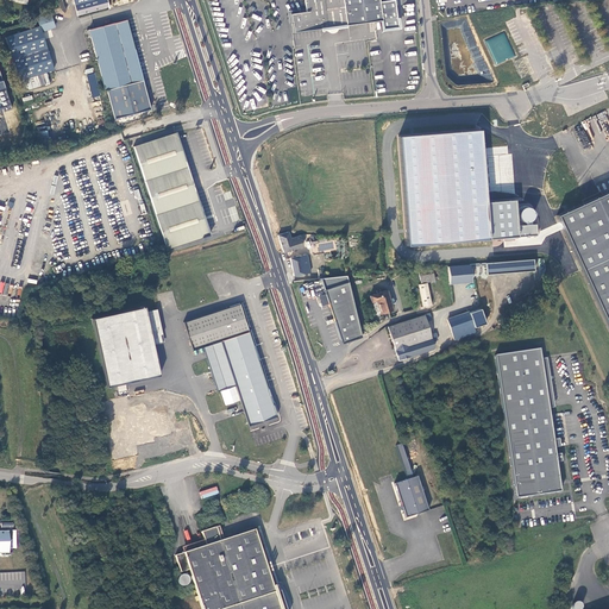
[(104,0),(73,0),(77,16),(107,8),(104,0)]
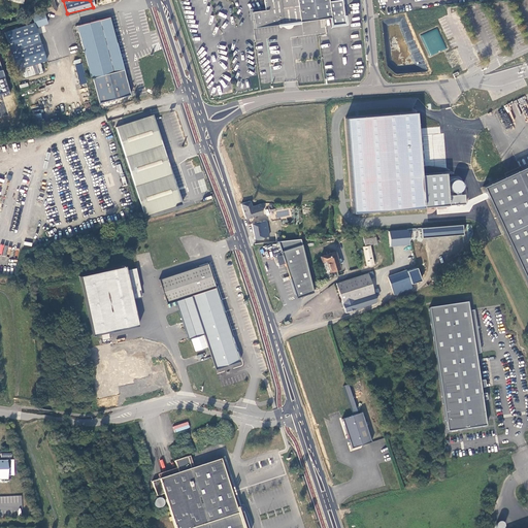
[(265,0),(267,10),(252,12),(254,29),(277,26),(331,19),(331,26),(344,24),(343,17),(341,1),(329,2),(328,0),(265,0)]
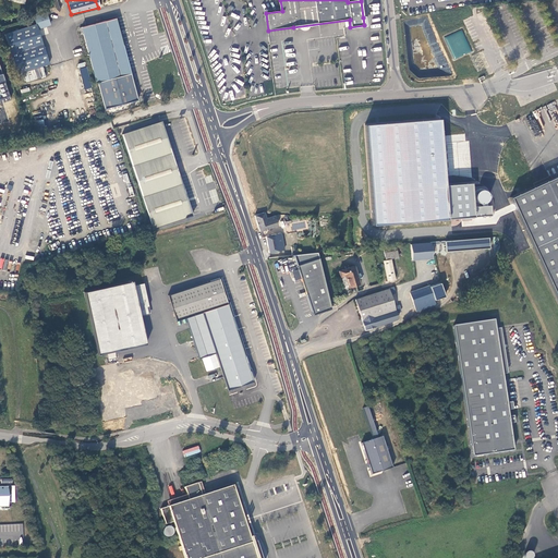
[(11,52),(12,57),(17,74),(49,64),(38,29),(48,26),(49,23),(47,12),(46,12),(34,16),(36,24),(4,34),(8,43),(9,47),(11,52)]
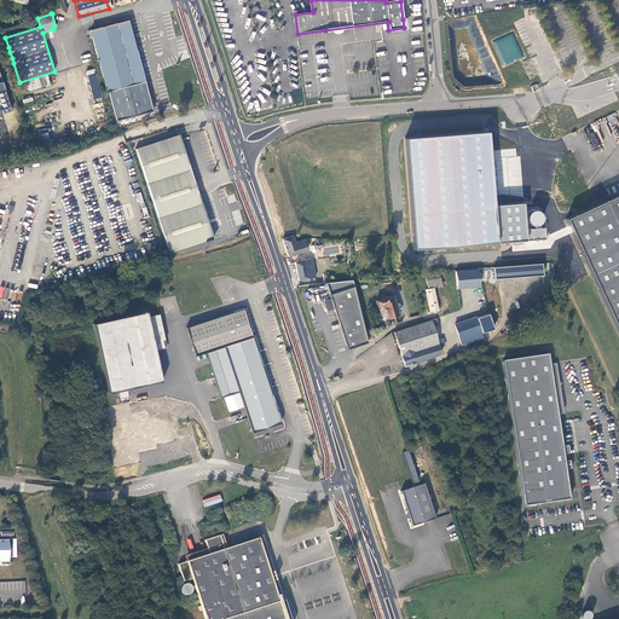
[(108,92),(145,82),(143,76),(128,21),(91,30),(88,30),(90,35),(91,39),(92,38),(106,92),(108,92)]
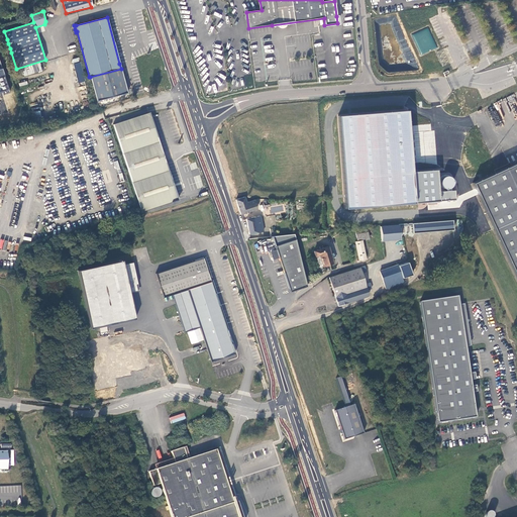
[(55,36),(47,38),(55,61),(62,59),(55,36)]
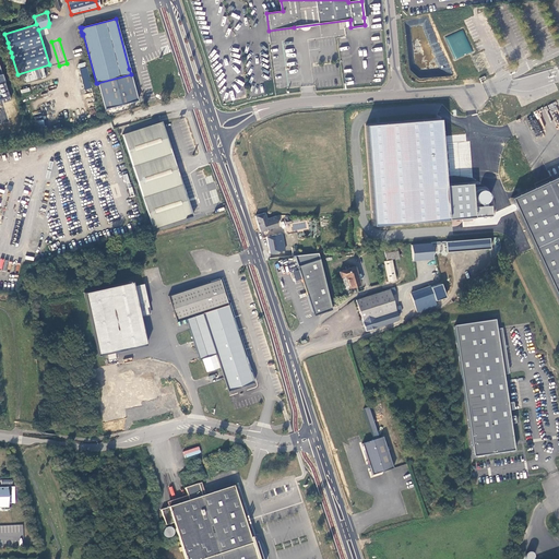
[(0,104),(10,103),(0,60),(0,104)]
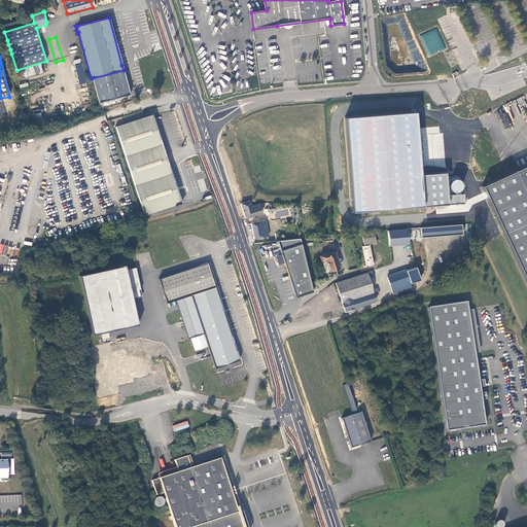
[(74,65),(80,84),(88,82),(81,63),(74,65)]
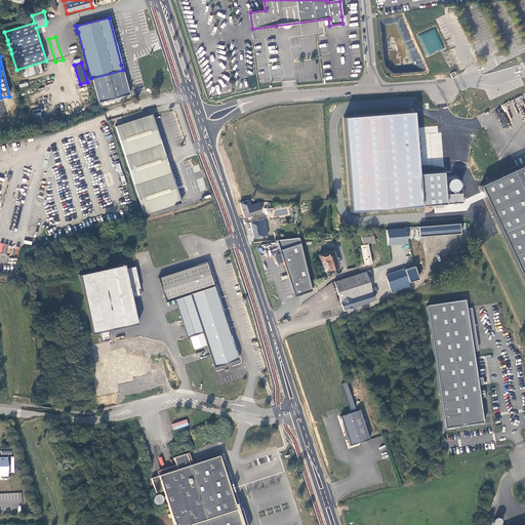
[(129,94),(123,70),(91,78),(98,103),(129,94)]
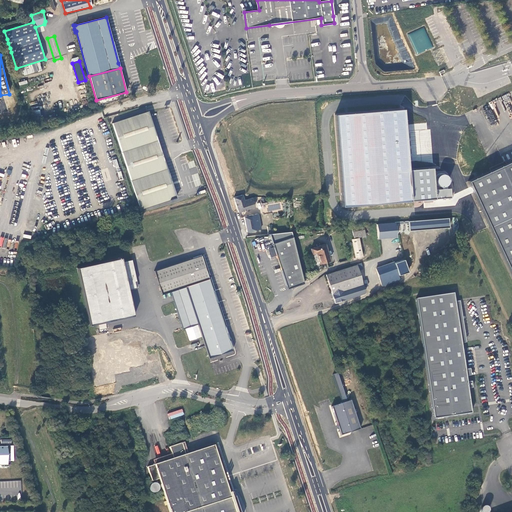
[(39,109),(32,111),(33,119),(41,118),(39,109)]
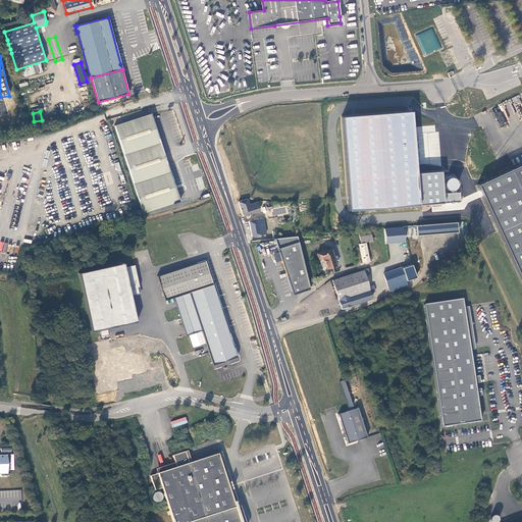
[(114,125),(142,216),(179,202),(152,116),(151,113),(114,125)]
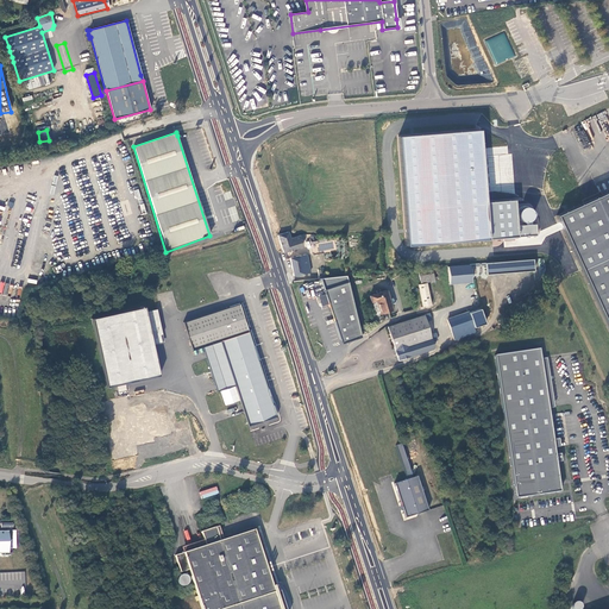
[(608,189),(556,214),(608,330),(608,189)]
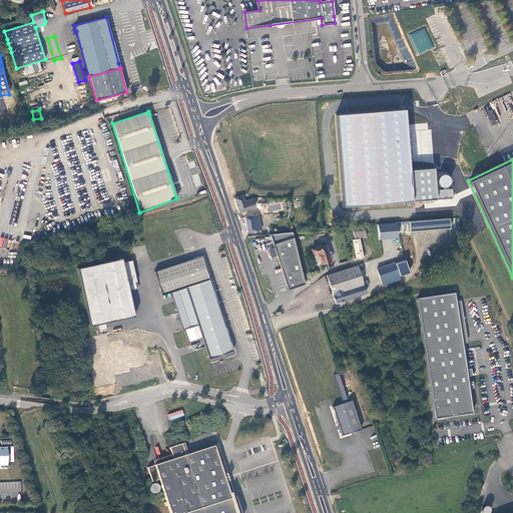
[(242,195),(233,198),(238,212),(252,208),(268,204),(267,200),(266,200),(266,199),(265,198),(265,197),(264,197),(262,198),(262,199),(262,200),(257,201),(255,197),(244,200),(242,195)]
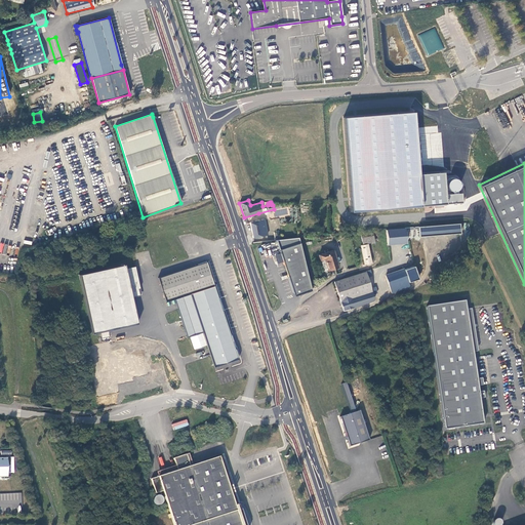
[(266,226),(265,219),(250,223),(253,238),(268,235),(266,226)]
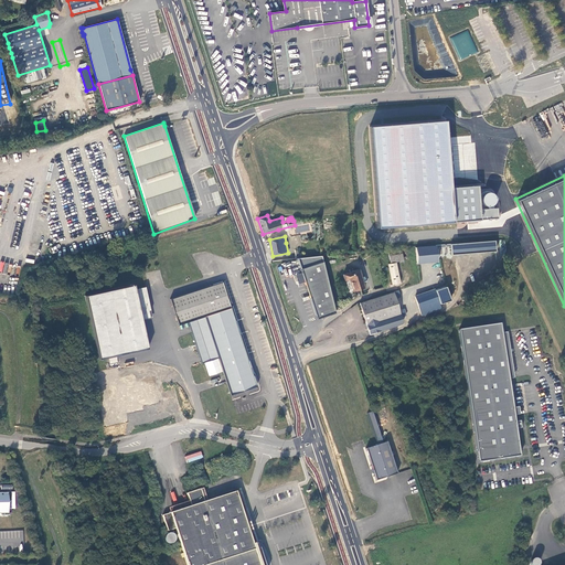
[(449,244),(450,254),(494,251),(493,241),(449,244)]
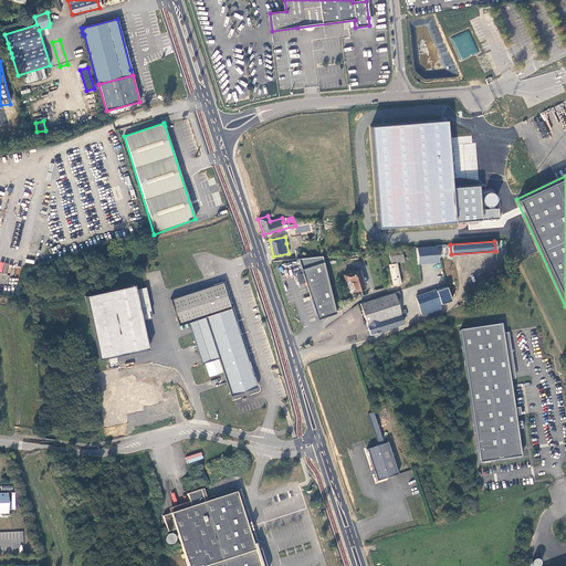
[(416,248),(417,264),(438,262),(437,247),(416,248)]
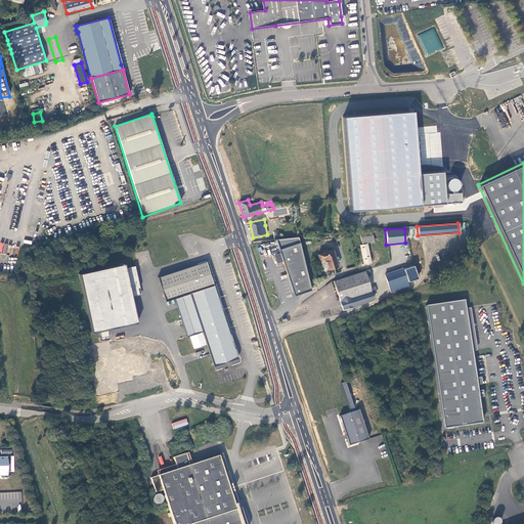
[(372,230),(368,230),(360,233),(362,244),(374,242),(372,230)]
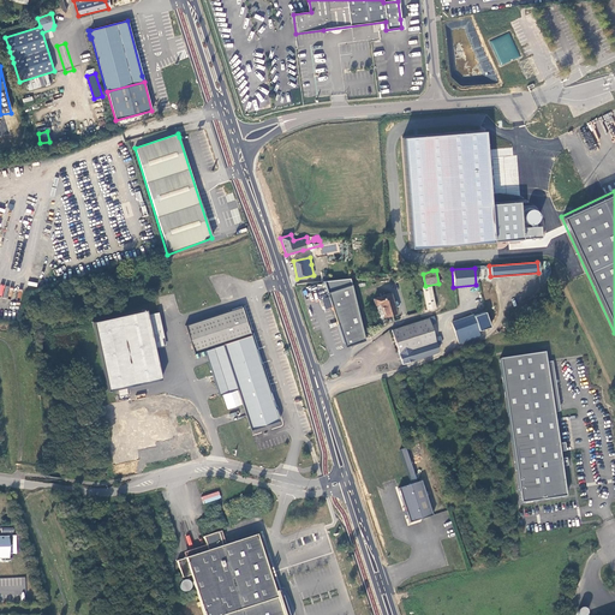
[(350,279),(323,281),(345,347),(365,341),(350,279)]
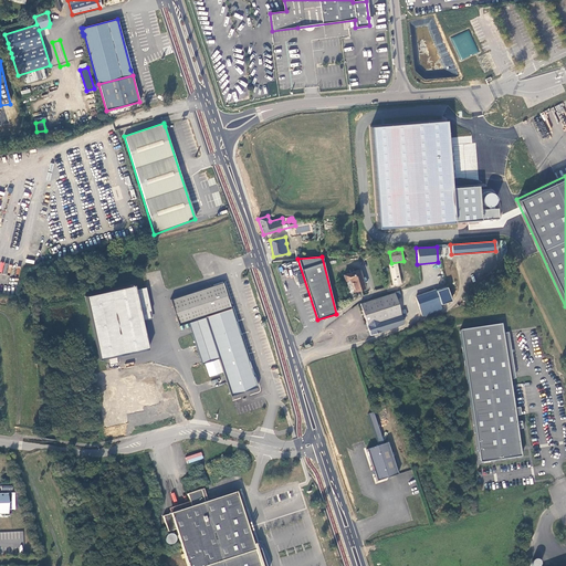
[(392,285),(400,284),(397,263),(389,264),(392,285)]
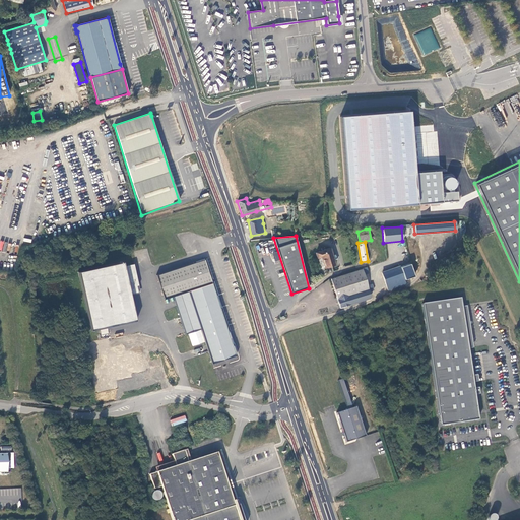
[(330,248),(316,253),(317,258),(321,257),(325,268),(335,264),(330,248)]
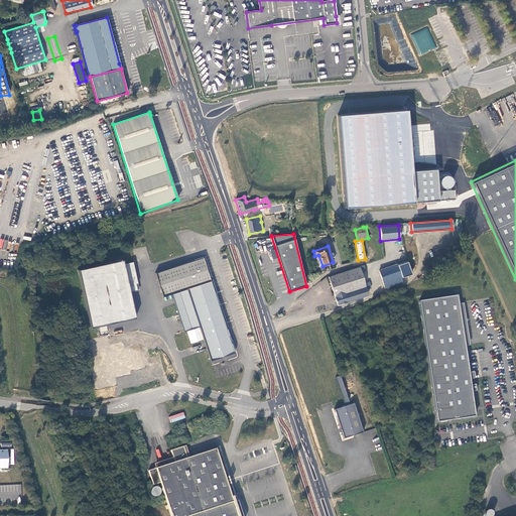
[(235,353),(204,257),(155,272),(163,296),(171,294),(184,332),(200,327),(211,361),(218,359),(230,355),(235,353)]
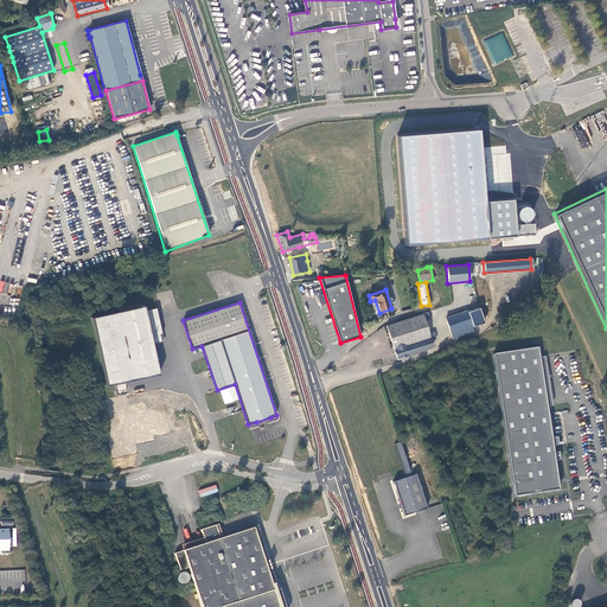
[(95,317),(108,384),(161,375),(155,343),(164,342),(158,308),(147,311),(147,307),(95,317)]
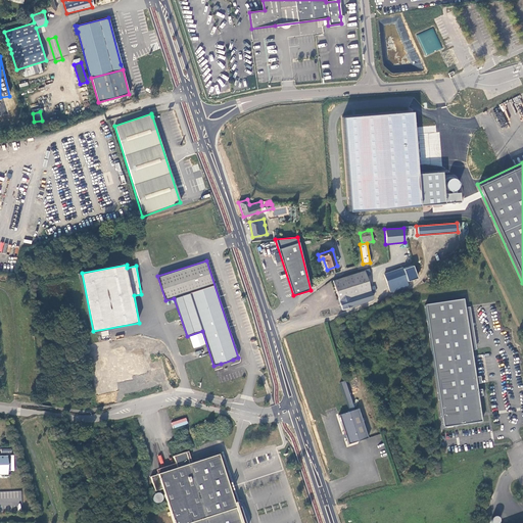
[(409,286),(402,269),(384,275),(390,292),(409,286)]
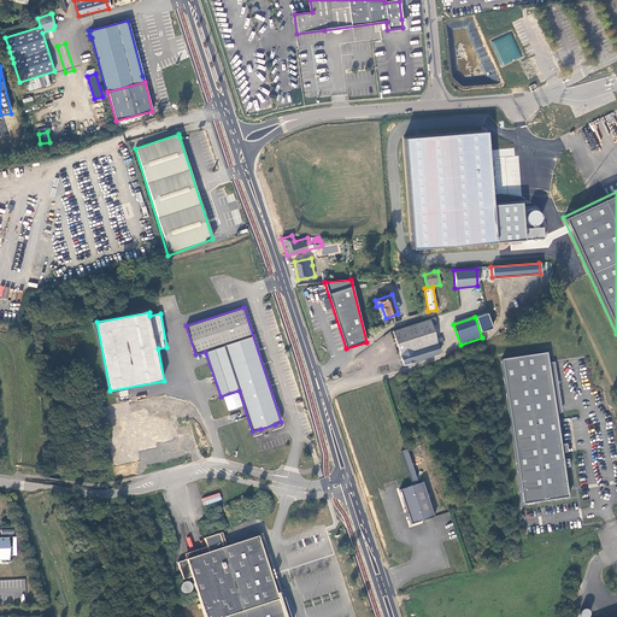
[(441,353),(433,327),(438,325),(435,318),(430,319),(430,321),(393,333),(404,366),(440,354),(441,353)]
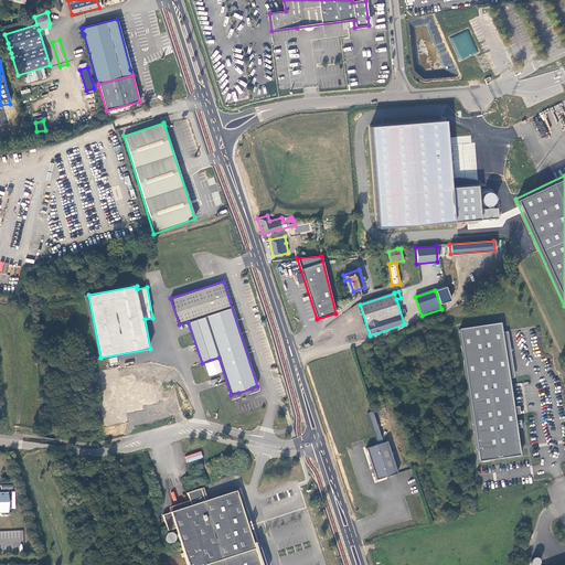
[(499,323),(458,330),(478,462),(519,456),(514,429),(520,428),(520,420),(513,422),(499,323)]
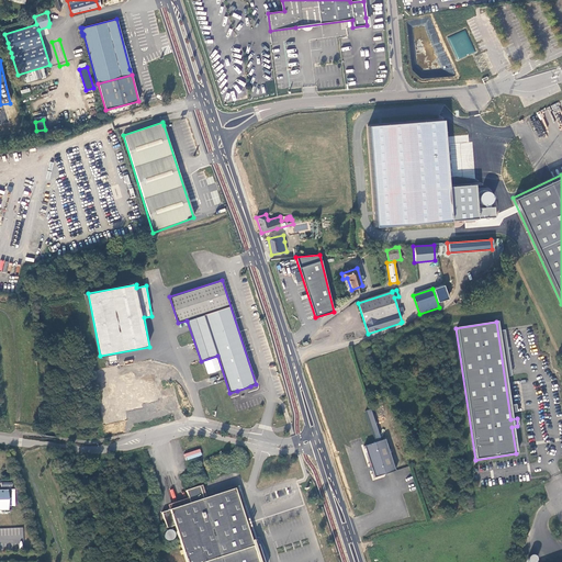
[(246,395),(250,386),(237,391),(246,395)]
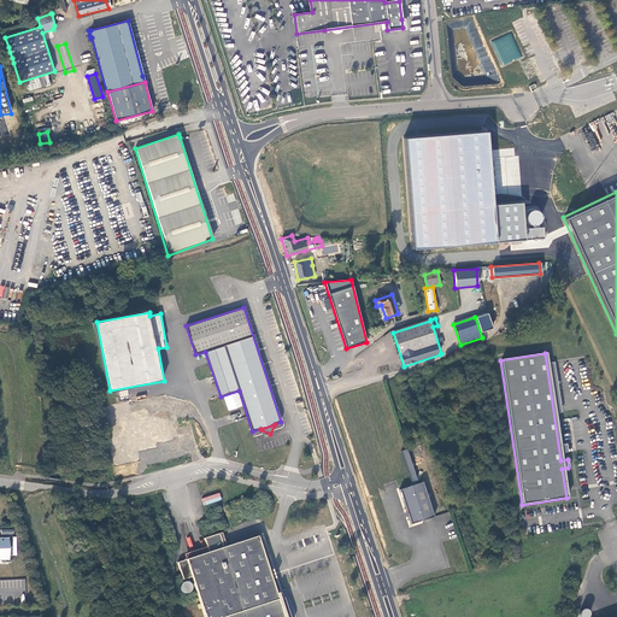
[(419,485),(409,450),(403,452),(413,486),(419,485)]
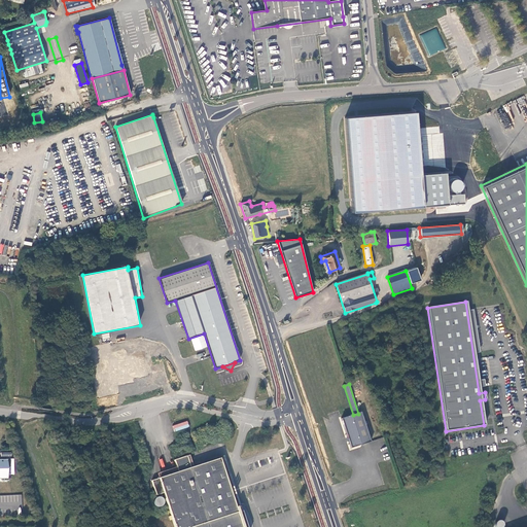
[(343,419),(352,449),(372,443),(362,413),(358,414),(353,415),(343,419)]
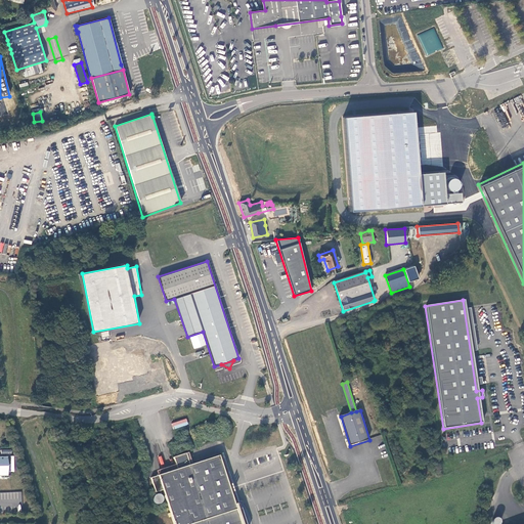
[(231,509),(215,460),(189,468),(186,469),(182,457),(169,462),(171,469),(173,473),(155,479),(147,482),(151,496),(159,494),(168,523),(238,523),(235,513),(233,508),(231,509)]
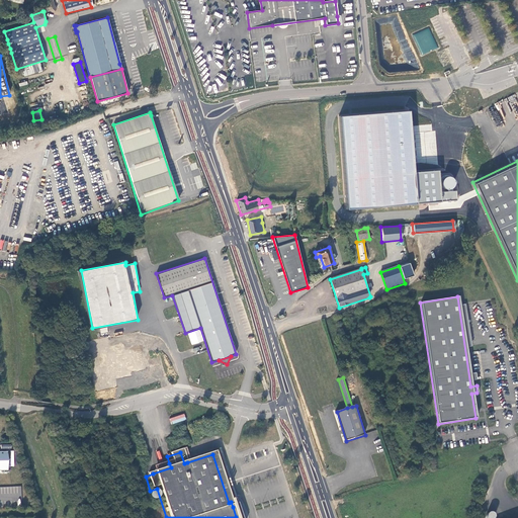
[(152,469),(153,473),(171,467),(169,463),(152,469)]
